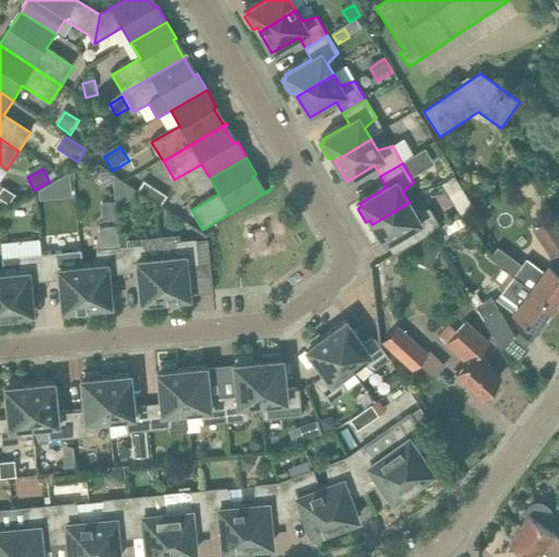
[(469,200),(454,177),(441,186),(456,209),(469,200)]
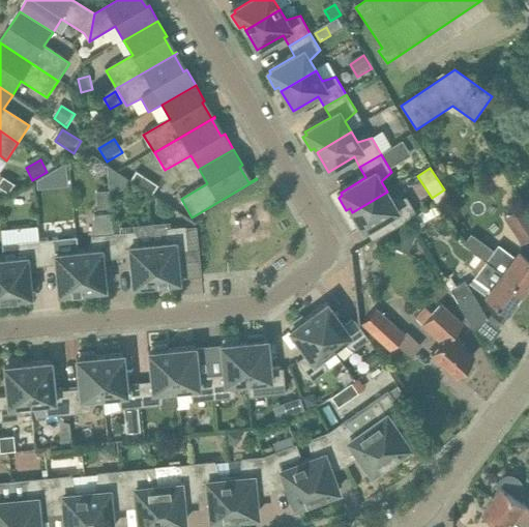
[(137,173),(130,183),(153,197),(159,187),(137,173)]
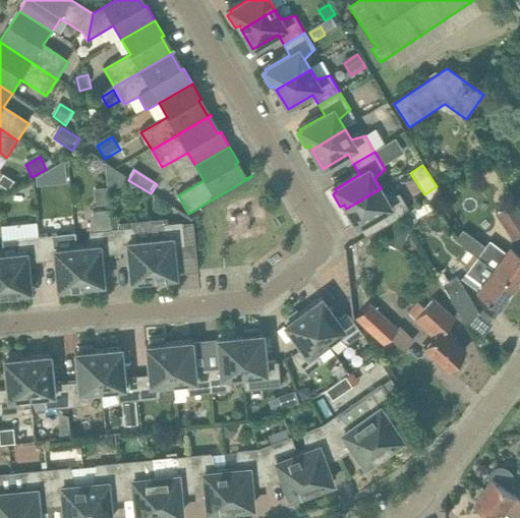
[(39,187),(47,186),(46,174),(38,179),(39,187)]
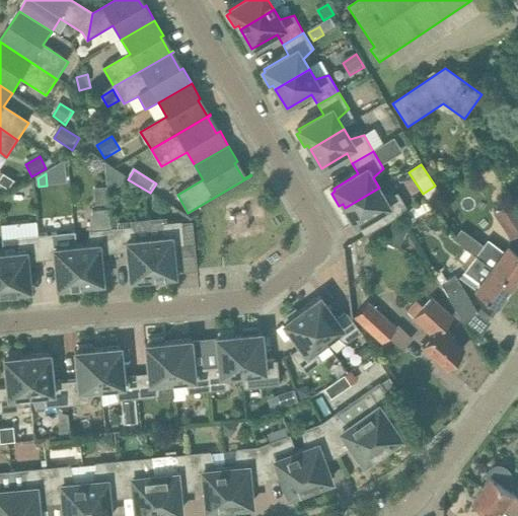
[(0,180),(0,186),(9,192),(15,182),(4,175),(0,180)]
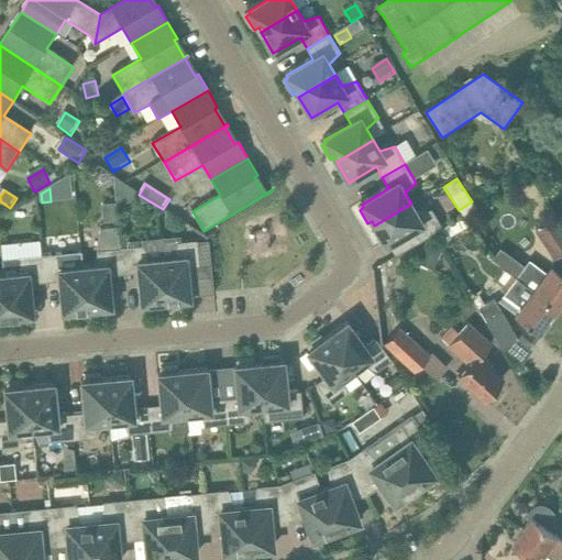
[(411,204),(374,226),(387,246),(414,231),(420,243),(443,230),(432,210),(418,215),(411,204)]
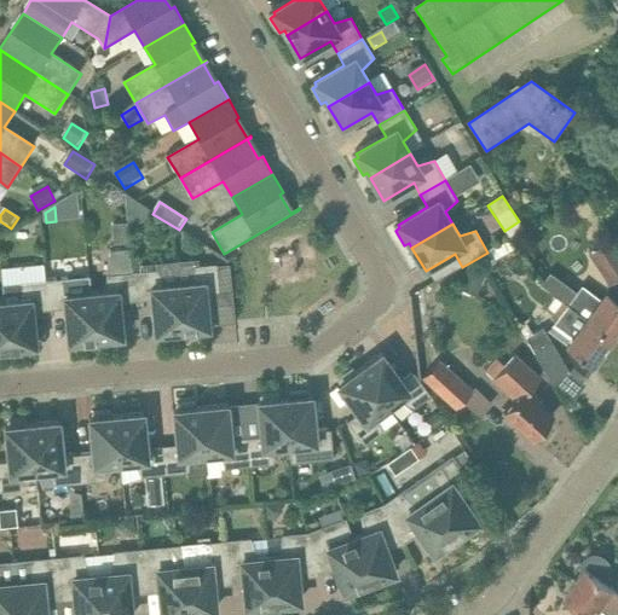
[(113,226),(115,247),(130,245),(127,225),(113,226)]
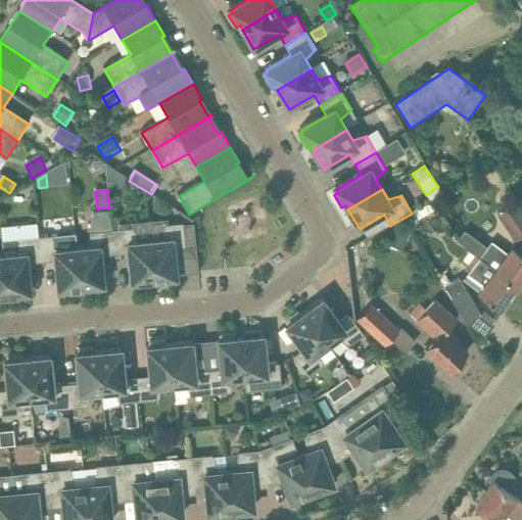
[(457,192),(446,200),(454,208),(463,200),(457,192)]
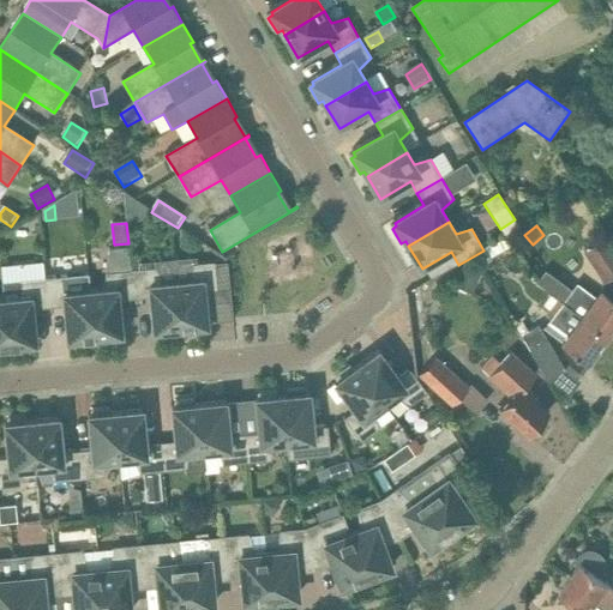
[(504,240),(484,251),(476,254),(484,266),(511,251),(504,240)]
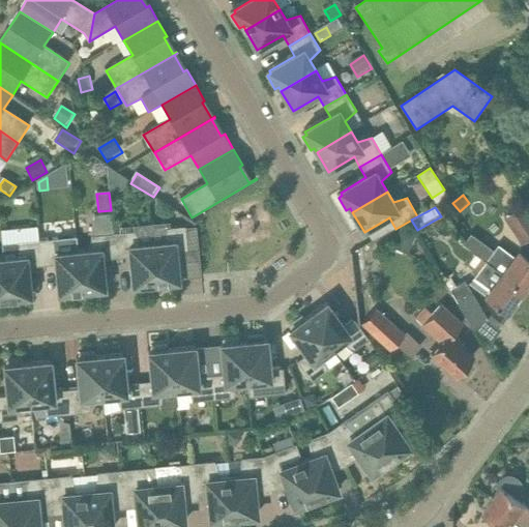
[(528,216),(524,209),(513,215),(528,238),(528,216)]
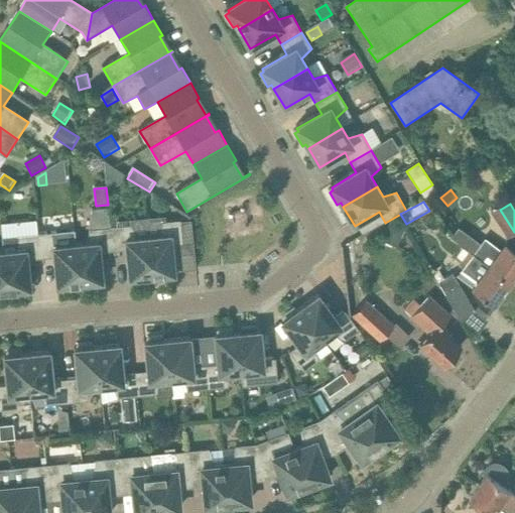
[(89,245),(77,246),(81,285),(85,284),(86,288),(100,287),(100,283),(103,282),(100,254),(114,252),(112,229),(110,209),(93,210),(89,245)]
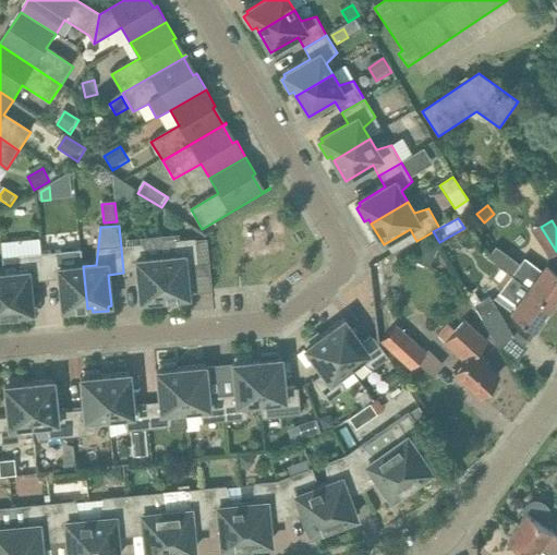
[(2,256),(40,255),(39,239),(1,240),(2,256)]
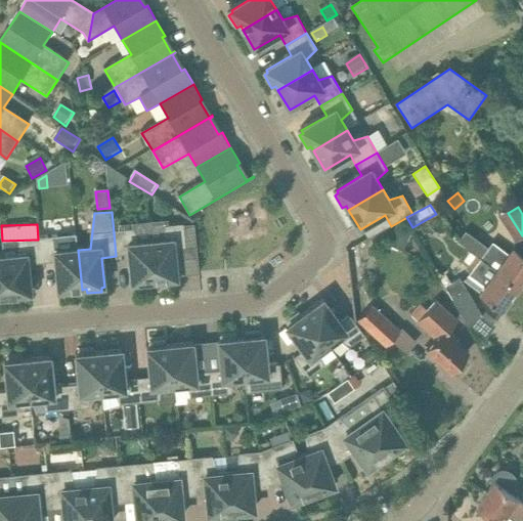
[(163,241),(151,242),(155,281),(160,281),(160,286),(175,285),(175,279),(178,279),(175,251),(187,249),(184,224),(165,226),(163,241)]
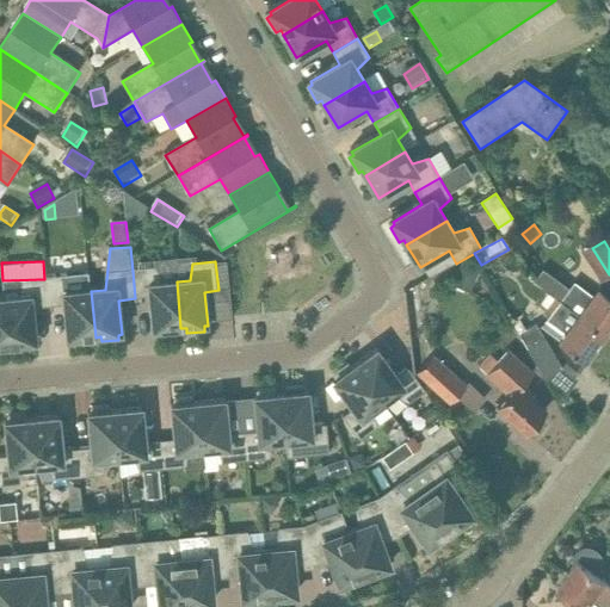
[(481,273),(463,265),(454,286),(472,293),(481,273)]
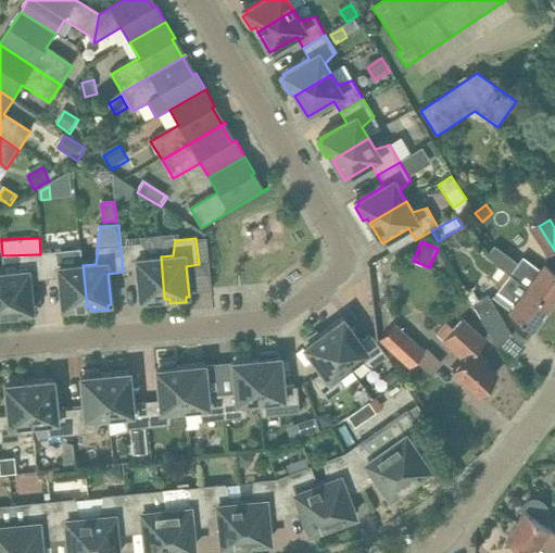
[(140,302),(164,299),(161,256),(148,259),(143,243),(121,247),(123,272),(137,271),(140,302)]
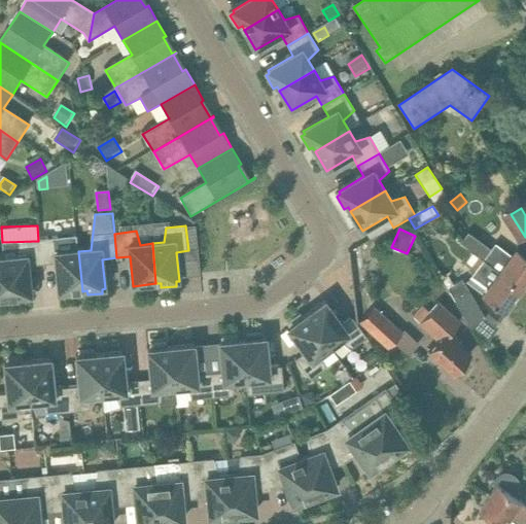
[(460,245),(477,257),(477,256),(484,262),(485,260),(523,290),(525,285),(525,256),(518,251),(513,257),(496,245),(492,251),(469,234),(460,245)]
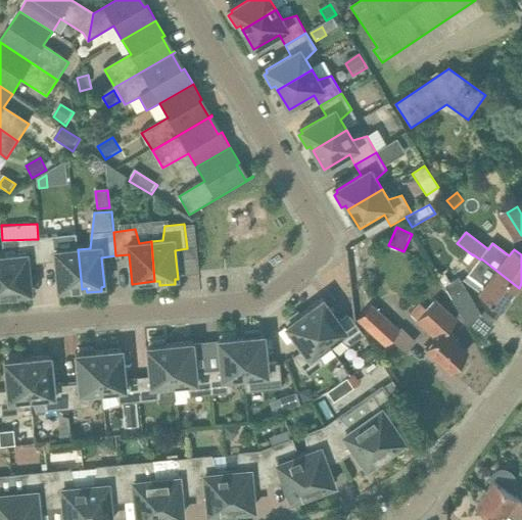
[(56,262),(58,291),(82,289),(78,249),(66,250),(61,237),(53,238),(42,239),(39,239),(42,264),(56,262)]
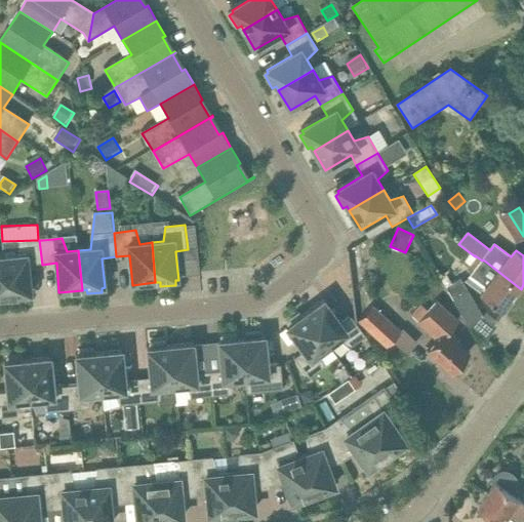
[(3,243),(4,257),(8,297),(13,296),(13,302),(29,299),(28,295),(32,295),(29,266),(42,265),(39,240),(3,243)]
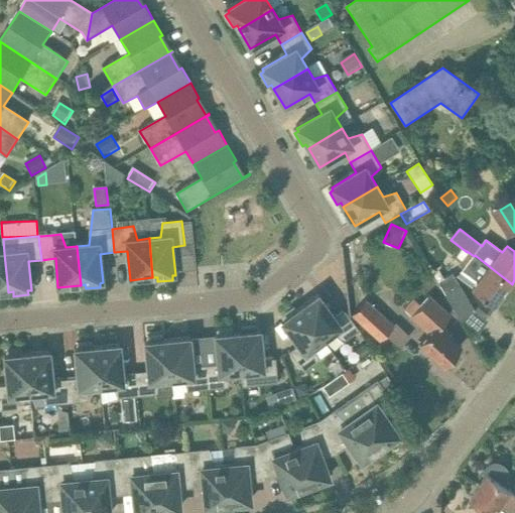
[(495,306),(512,284),(475,255),(474,256),(467,251),(467,252),(459,262),(466,268),(463,272),(479,284),(474,291),(495,306)]
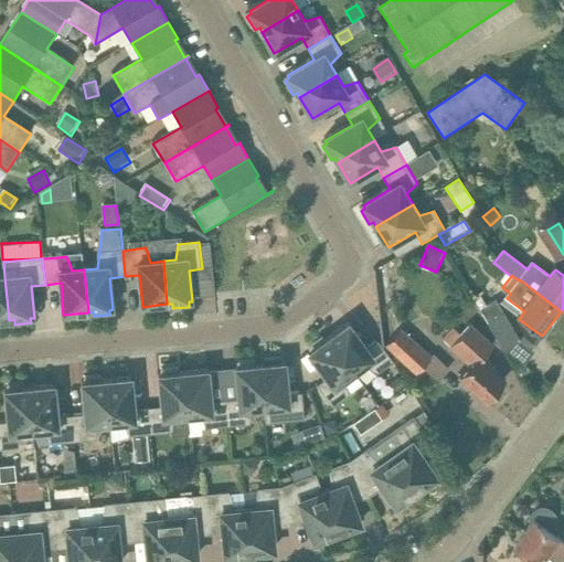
[(0,320),(9,320),(4,277),(0,277),(0,320)]
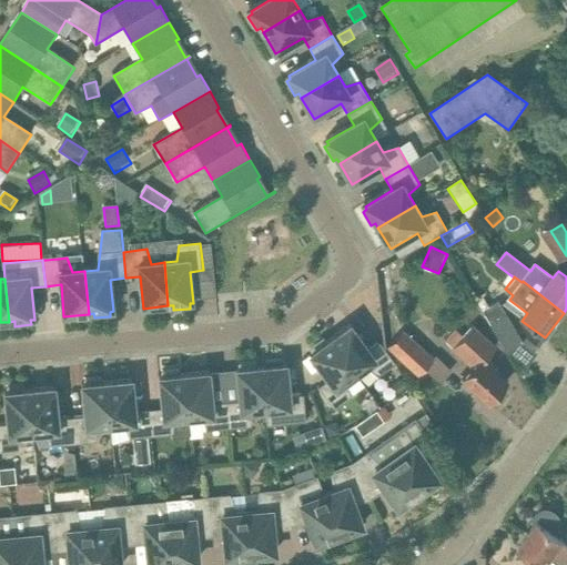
[(524,344),(500,303),(485,314),(507,354),(524,344)]
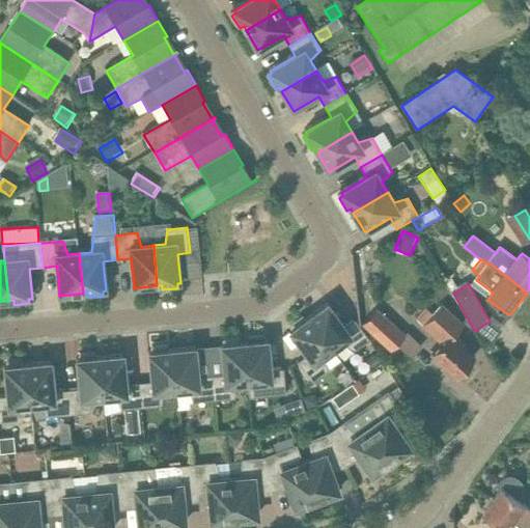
[(328,305),(309,318),(333,352),(343,343),(354,354),(370,341),(356,322),(345,329),(328,305)]
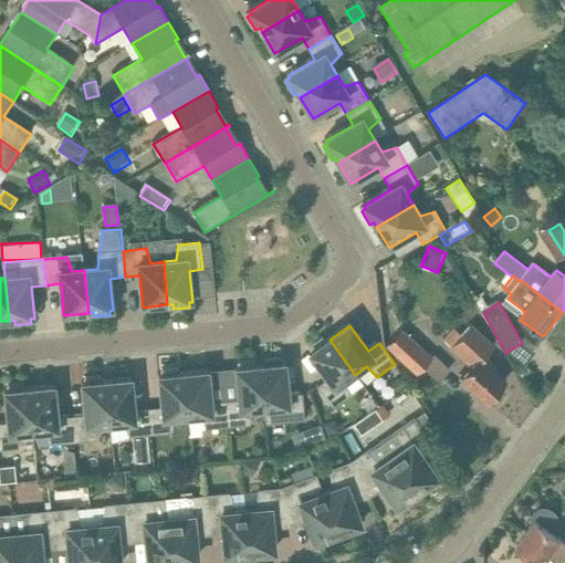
[(493,364),(485,357),(495,347),(472,325),(462,336),(456,330),(445,342),(471,365),(460,378),(488,404),(490,400),(493,402),(499,396),(498,392),(508,382),(491,367),(493,364)]
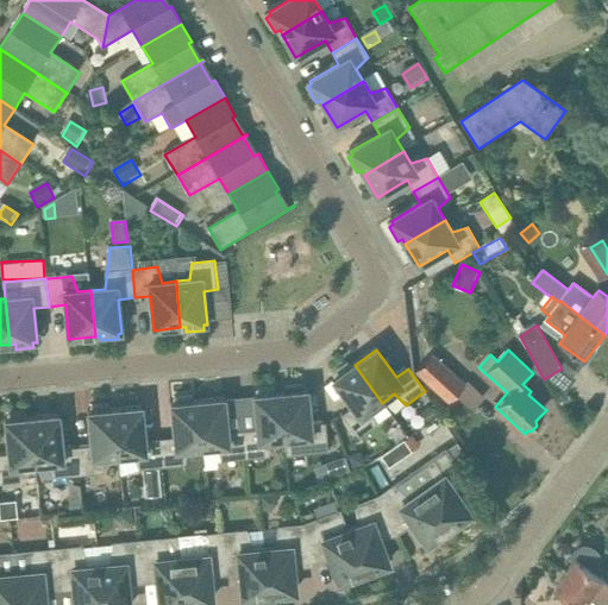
[(465,386),(433,355),(415,373),(434,390),(430,397),(440,408),(446,401),(450,403),(465,386)]
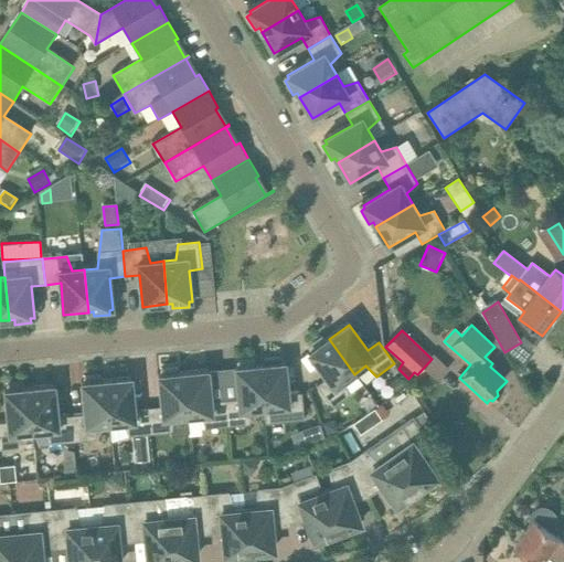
[(344,381),(354,374),(329,339),(326,342),(322,338),(309,348),(311,352),(309,353),(328,380),(318,386),(333,409),(351,395),(344,381)]
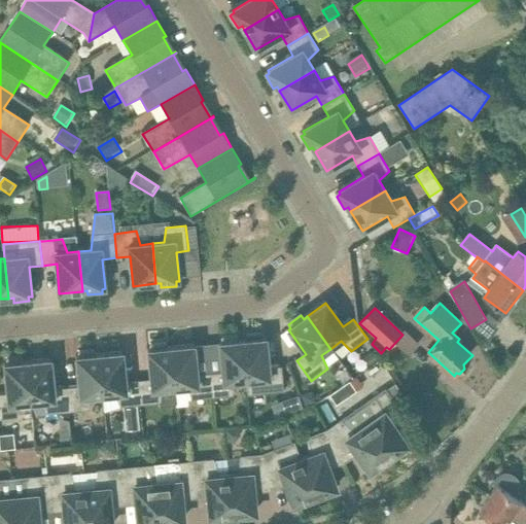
[(243,342),(247,381),(249,395),(283,392),(281,368),(269,369),(267,339),(264,340),(263,335),(247,337),(248,341),(243,342)]
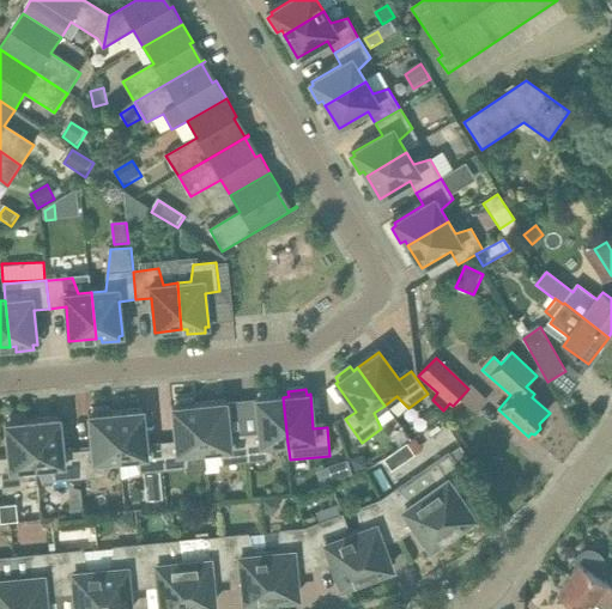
[(288,443),(283,397),(278,397),(277,393),(260,394),(260,400),(256,400),(260,433),(244,436),(248,463),(272,461),(274,445),(288,443)]
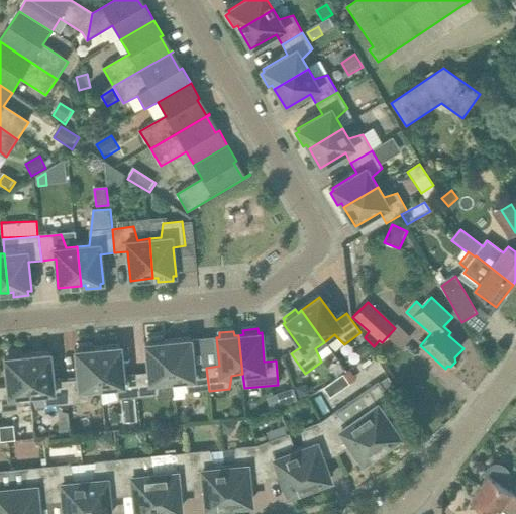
[(135,374),(138,398),(159,396),(161,382),(172,381),(169,342),(164,342),(164,338),(148,339),(148,343),(145,344),(148,373),(135,374)]
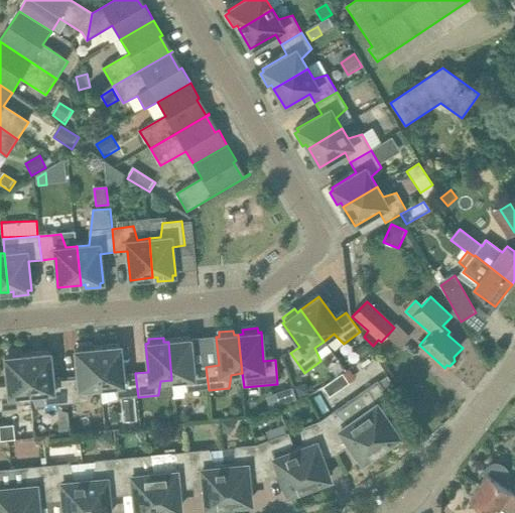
[(209,390),(206,367),(194,368),(190,339),(168,342),(171,380),(183,379),(187,392),(209,390)]
